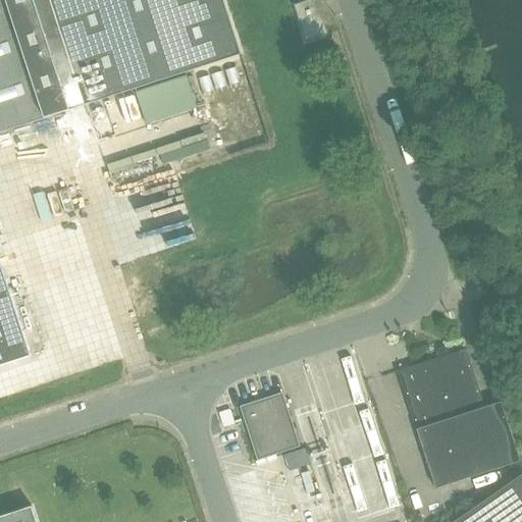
[(0,0),(0,365),(31,356),(0,259),(0,133),(135,89),(186,72),(241,54),(222,0),(0,0)]
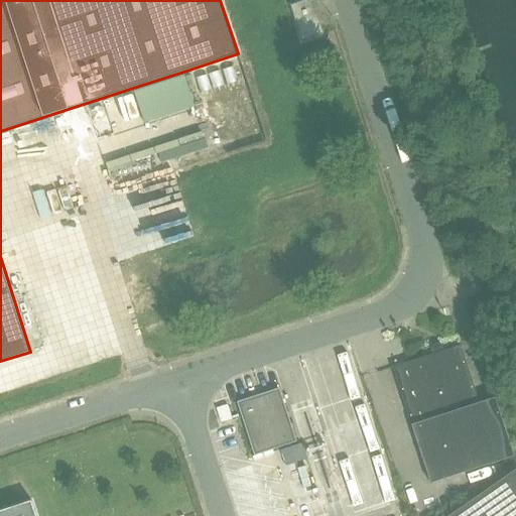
[(301,40),(324,33),(312,0),(304,0),(290,5),(301,40)]
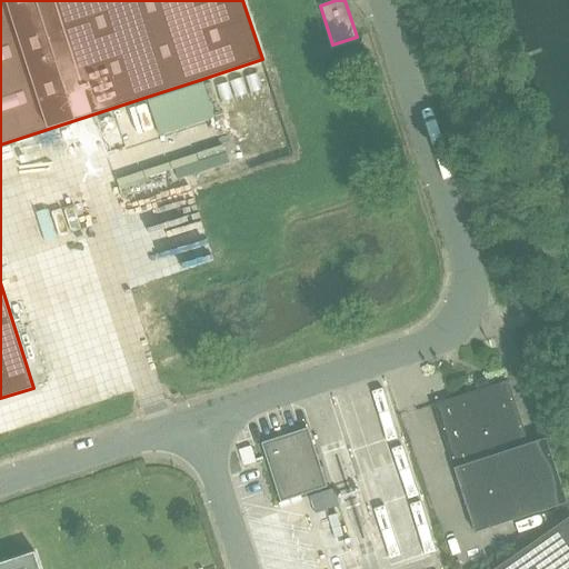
[(477,389),(432,403),(453,468),(528,443),(507,380),(489,386),(488,383),(485,385),(476,387),(477,389)]
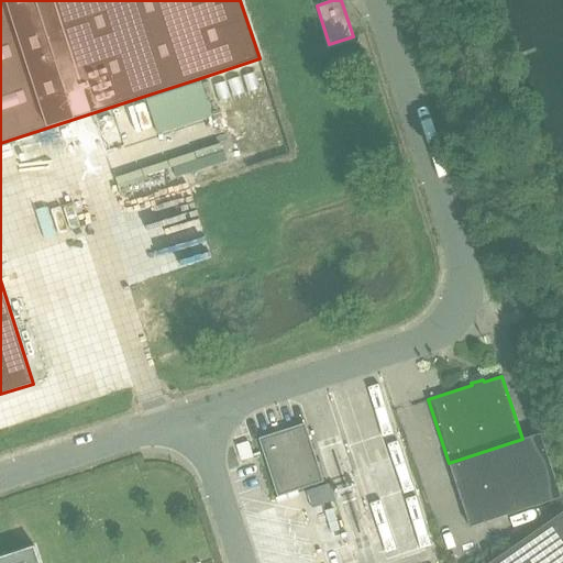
[(261,439),(278,494),(278,495),(322,481),(304,424),(261,439)]
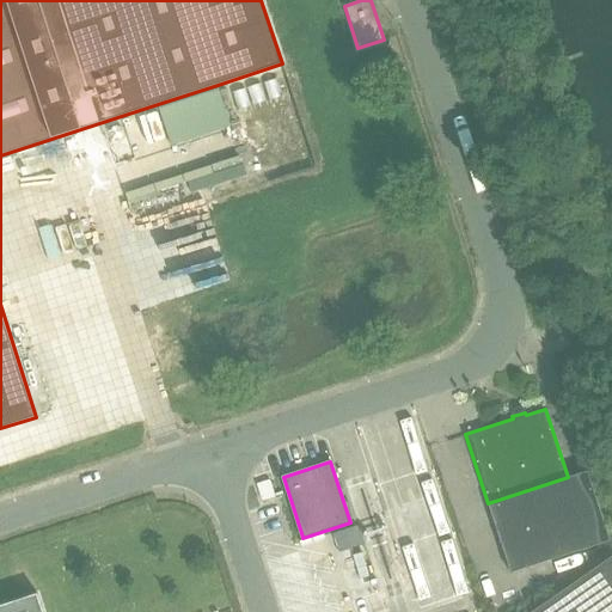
[(610,540),(587,471),(568,477),(488,503),(510,573),(610,540)]
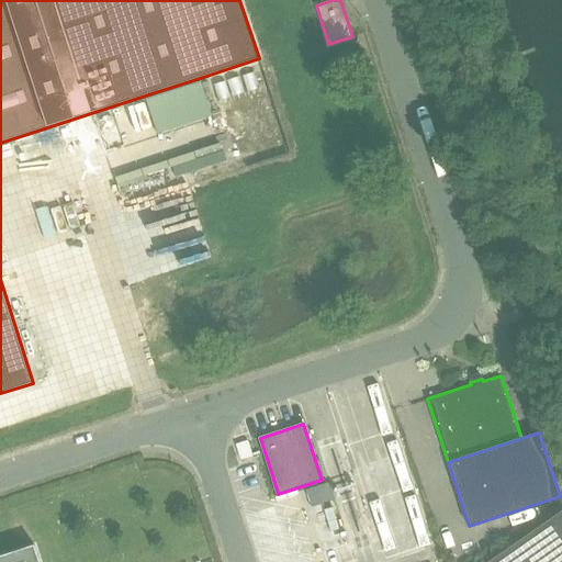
[(345,536),(327,483),(304,491),(322,543),(345,536)]
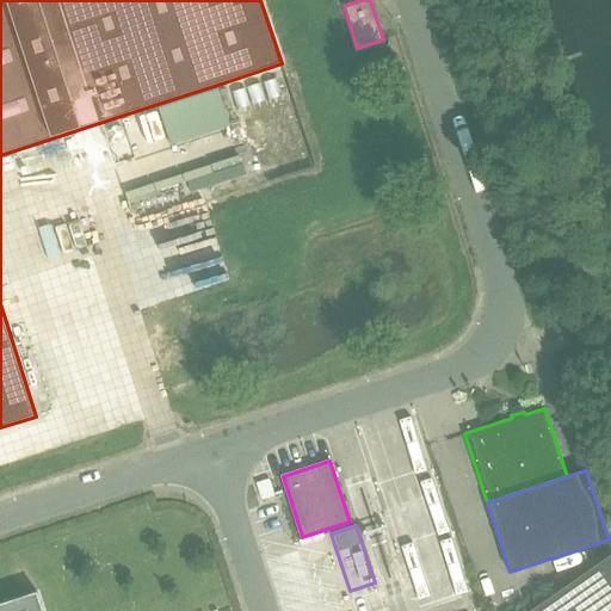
[(610,610),(610,554),(530,610),(610,610)]
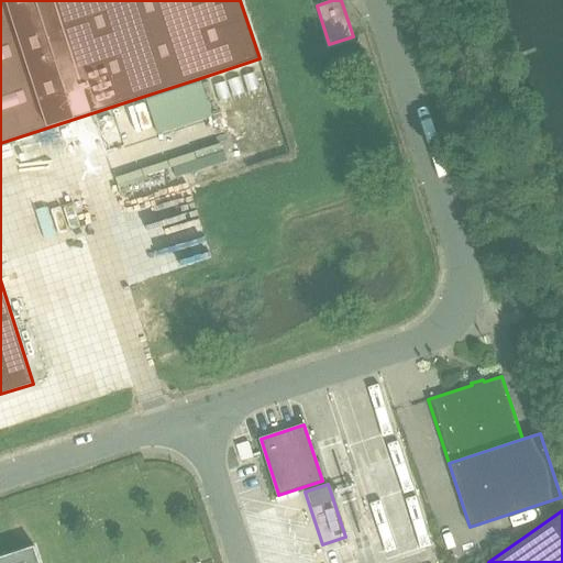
[(0,562),(39,562),(34,547),(0,556),(0,562)]
